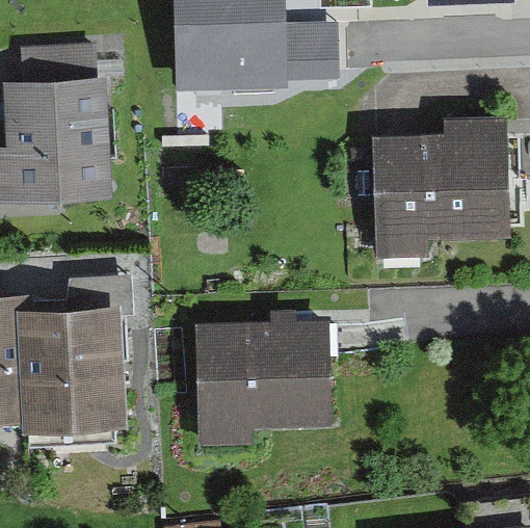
[(174,0),(176,86),(286,83),(286,78),(338,76),(338,51),(337,20),(288,21),(287,0),(174,0)]
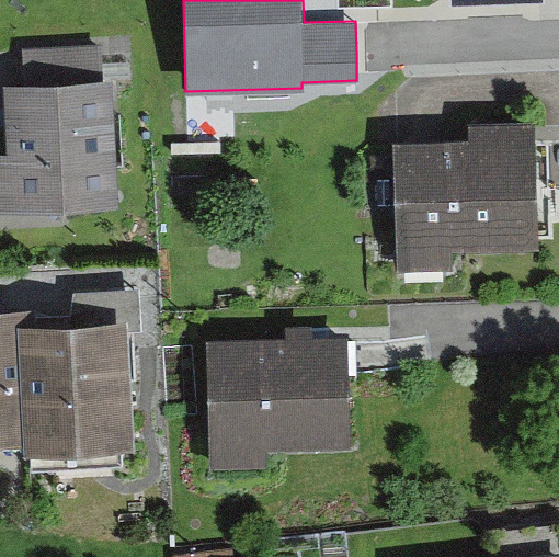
[(0,214),(118,208),(112,78),(101,78),(99,46),(20,50),(21,82),(1,83),(4,154),(0,154),(0,214)]
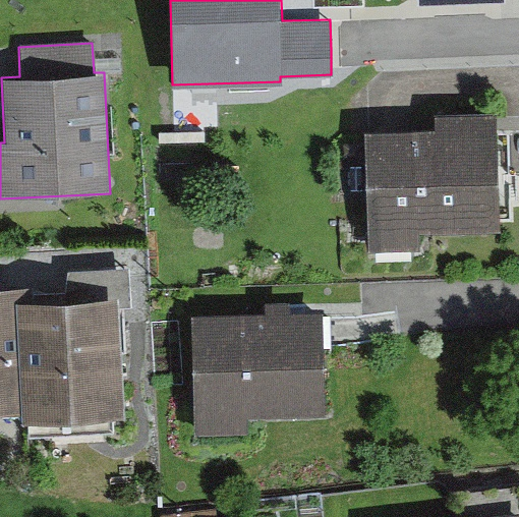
[(433,128),(362,130),(366,252),(416,251),(416,233),(500,230),(496,113),(433,115),(433,128)]
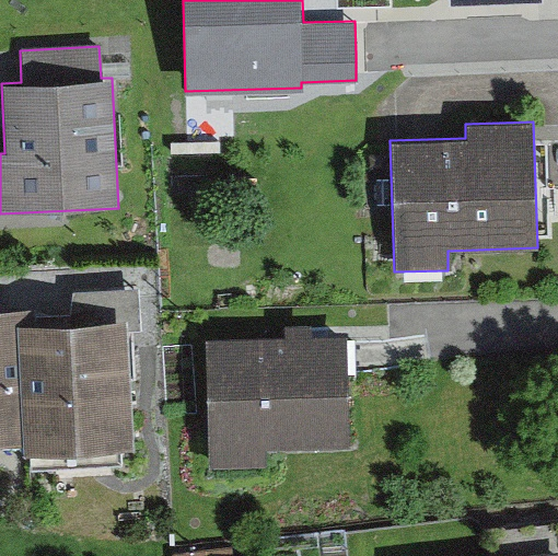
[(72,292),(73,319),(123,316),(124,334),(139,334),(137,290),(72,292)]
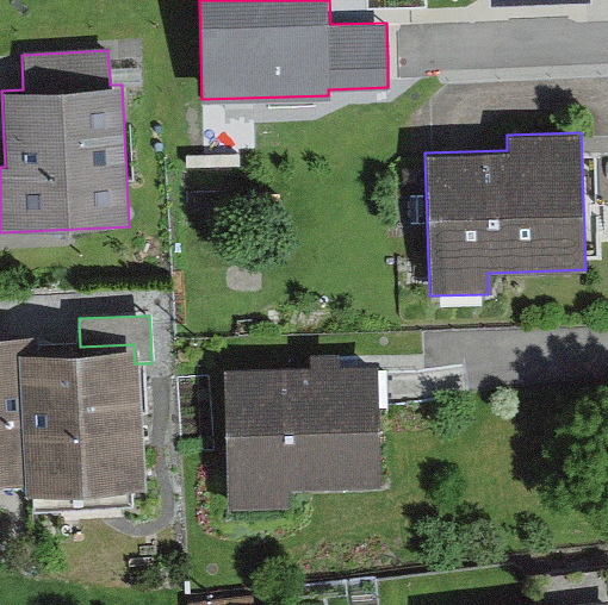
[(14,350),(41,349),(39,334),(0,336),(0,482),(23,481),(14,350)]
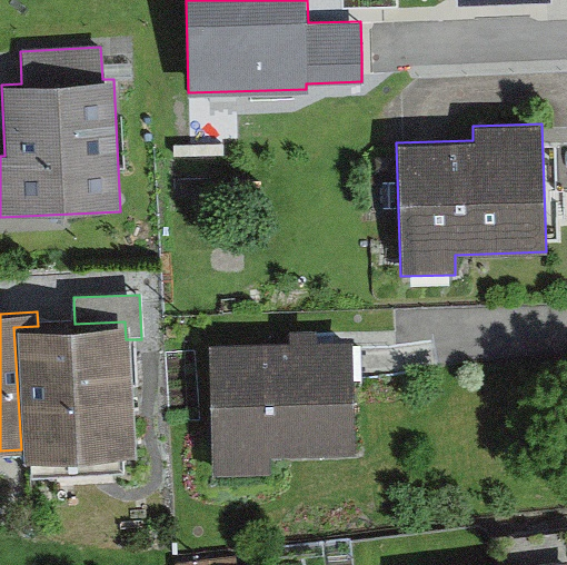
[(38,326),(13,327),(21,449),(22,459),(29,459),(30,481),(123,476),(121,455),(135,455),(126,339),(125,321),(75,324),(38,326)]
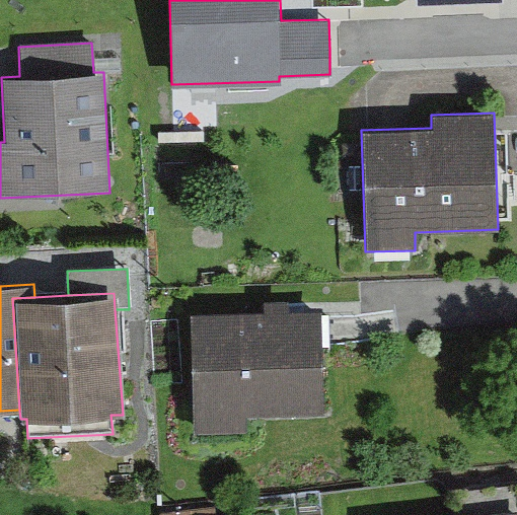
[(262,311),(189,314),(193,434),(243,433),(242,417),(323,414),(319,309),(287,310),(287,301),(262,302),(262,311)]
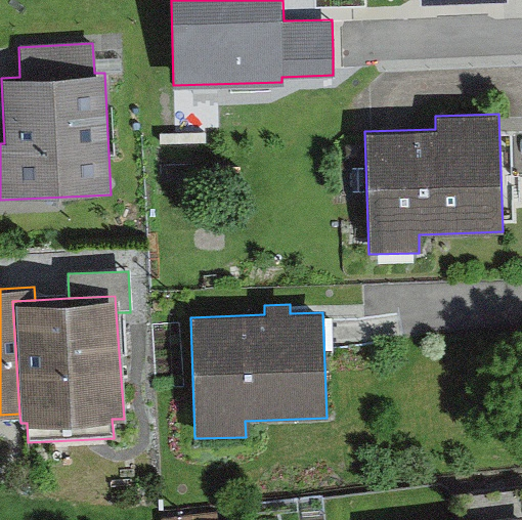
[(521,519),(521,497),(521,490),(457,497),(460,519),(521,519)]
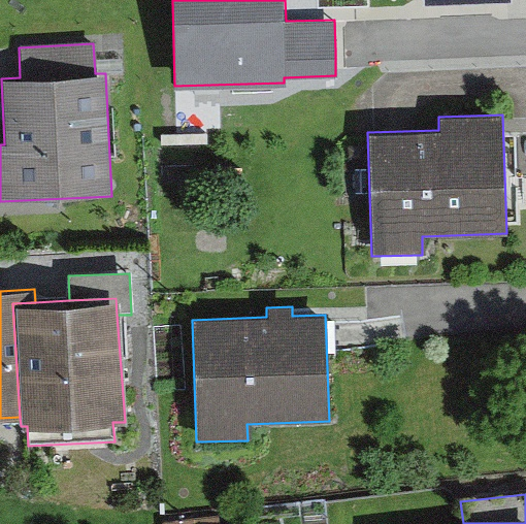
All buildings are outlined.
